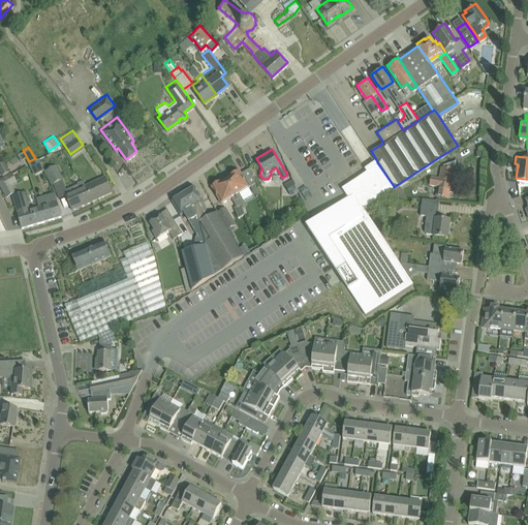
[(431,175),(429,181),(437,183),(435,193),(437,194),(447,195),(452,176),(457,177),(459,168),(455,167),(453,167),(454,166),(453,166),(455,159),(456,158),(455,158),(442,162),(442,164),(441,164),(438,176),(431,175)]
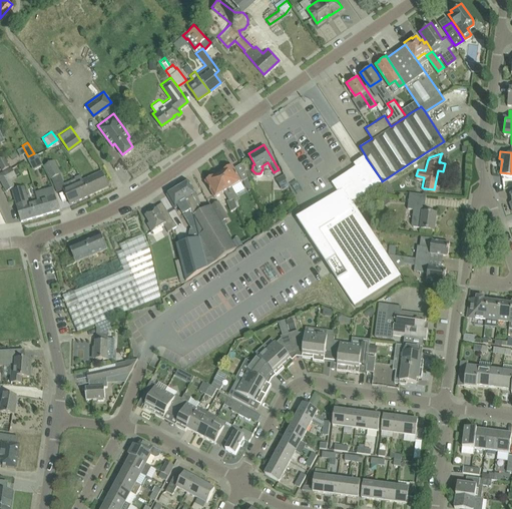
[(3,155),(0,156),(0,164),(2,167),(8,164),(3,155)]
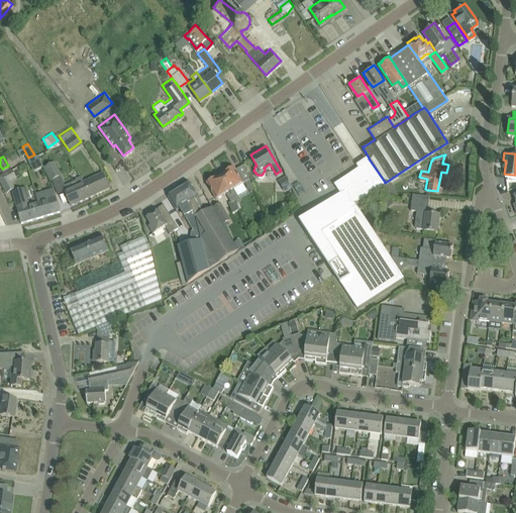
[(60,172),(54,159),(44,164),(50,177),(60,172)]
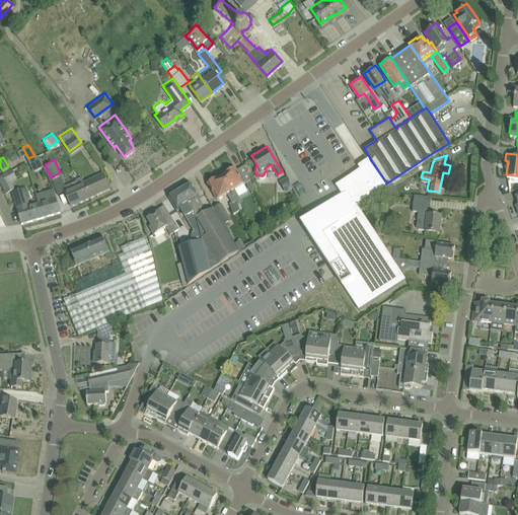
[(307,215),(304,225),(309,232),(314,240),(335,272),(358,307),(404,277),(400,270),(391,255),(382,242),(356,203),(357,202),(378,188),(386,182),(370,159),(359,166),(336,182),(342,192),(324,203),(307,215)]
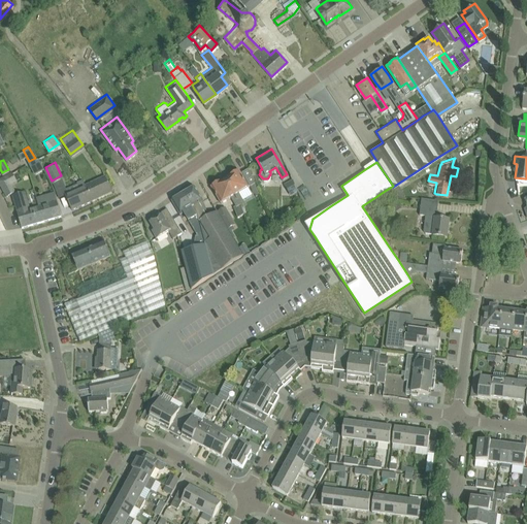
[(255,193),(259,192),(259,191),(248,166),(241,170),(250,184),(251,185),(251,187),(251,188),(252,189),(253,190),(254,191),(255,193)]
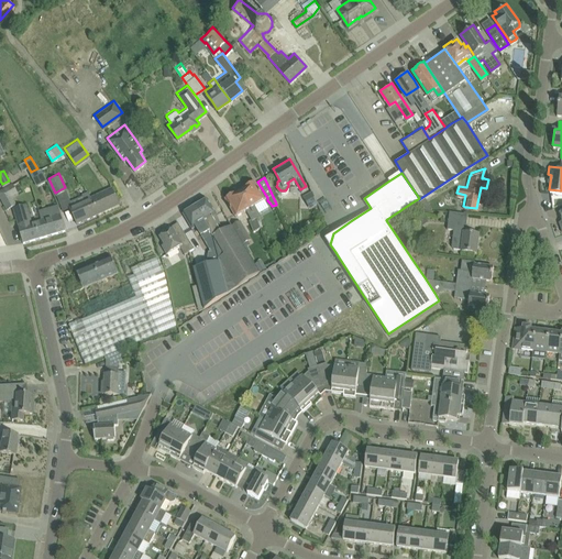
[(240,188),(255,216),(260,214),(253,203),(264,197),(260,188),(254,179),(243,185),(244,186),(240,188)]
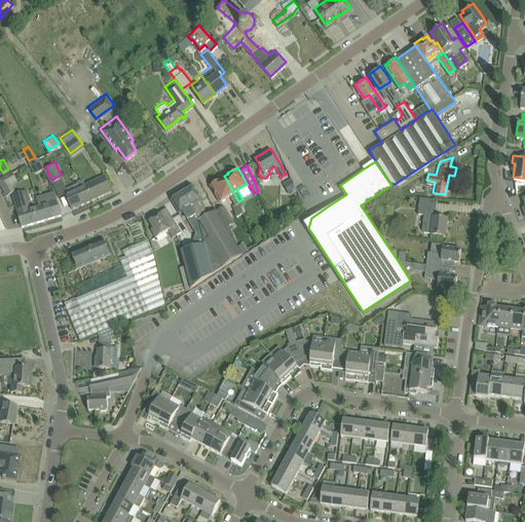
[(14,176),(10,170),(0,175),(0,182),(6,193),(12,189),(7,180),(14,176)]
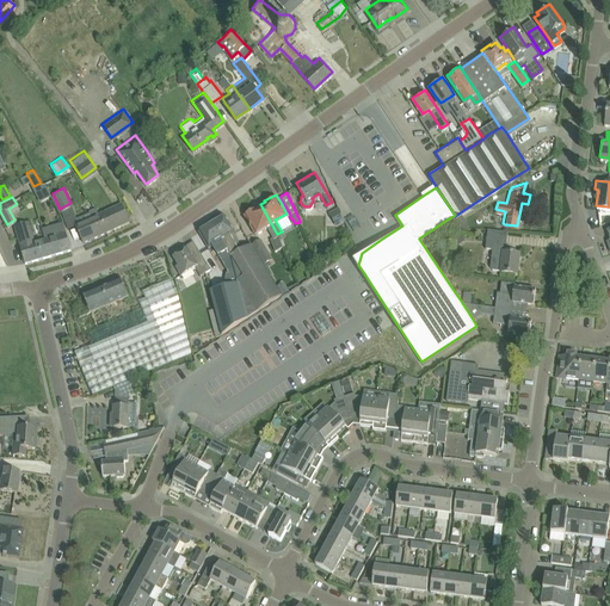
[(98,211),(105,229),(128,218),(121,202),(98,211)]
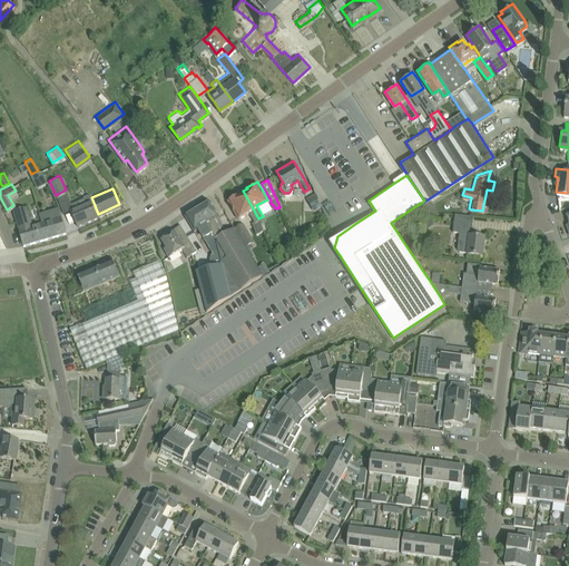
[(254,221),(258,218),(243,191),(239,193),(239,192),(227,198),(237,216),(248,210),(254,221)]
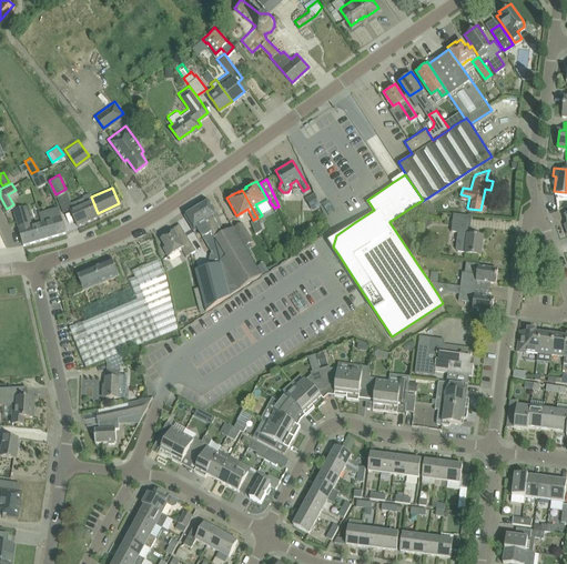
[(98,213),(91,197),(88,191),(82,193),(84,200),(70,207),(72,213),(77,223),(98,213)]
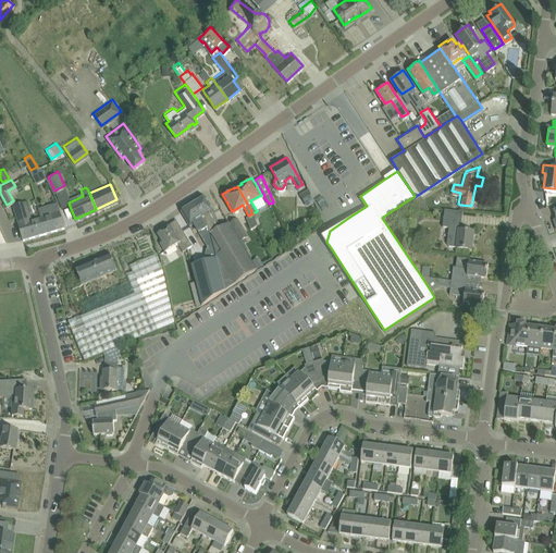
[(307,203),(313,199),(307,187),(300,191),(307,203)]
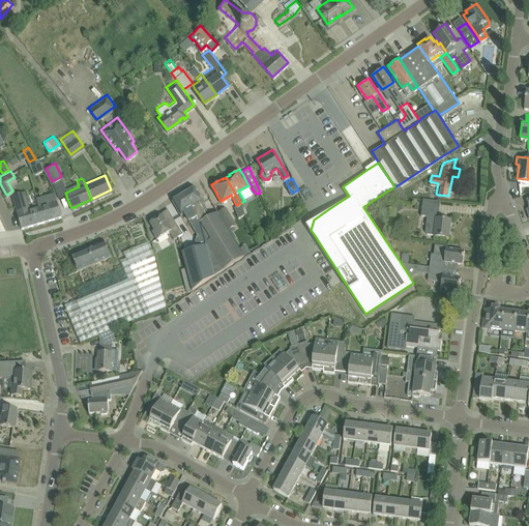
[(203,199),(200,194),(195,184),(183,192),(200,220),(202,230),(203,234),(206,243),(214,272),(232,261),(232,260),(243,253),(239,245),(233,235),(228,227),(217,210),(217,209),(207,215),(199,201),(203,199)]
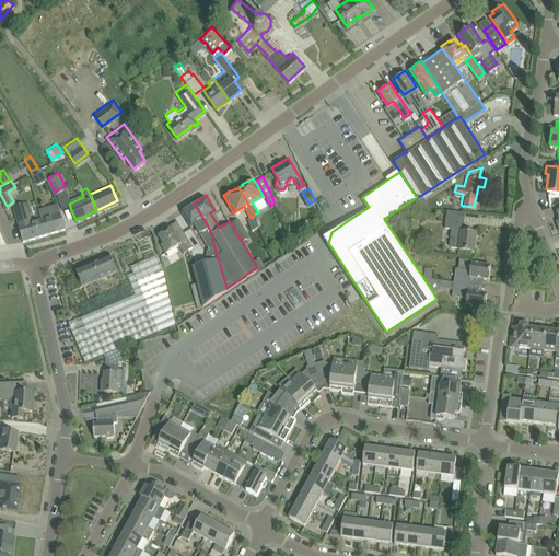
[(59,210),(57,204),(46,207),(48,213),(32,219),(26,200),(12,205),(18,222),(22,239),(63,227),(59,210)]
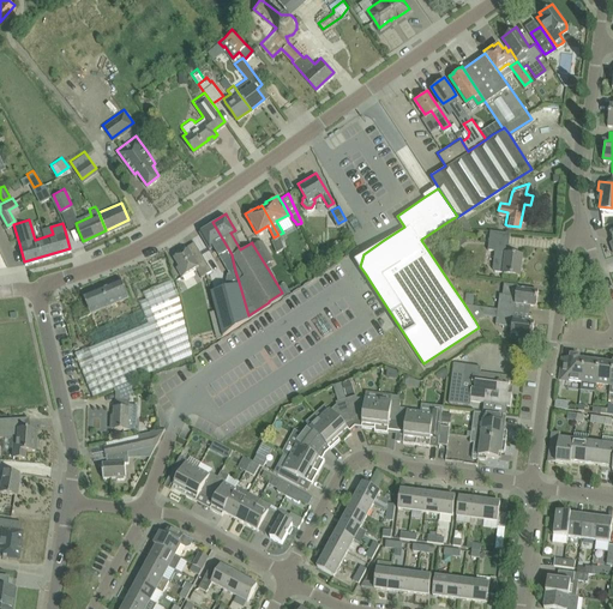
[(229,270),(234,266),(232,254),(212,222),(199,229),(205,240),(209,246),(214,243),(229,270)]
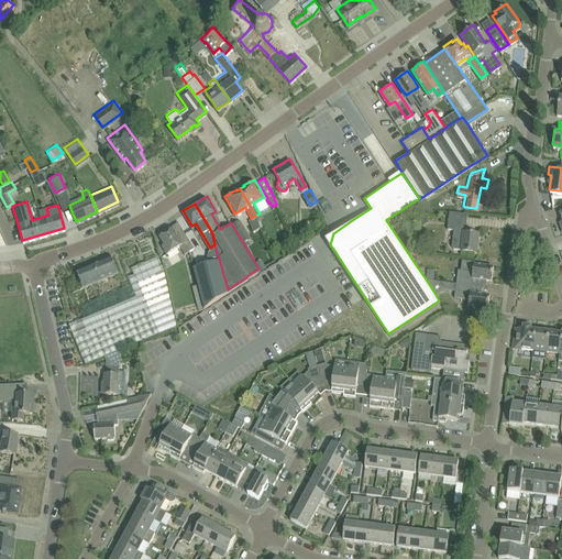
[(393,226),(399,221),(395,215),(388,219),(393,226)]
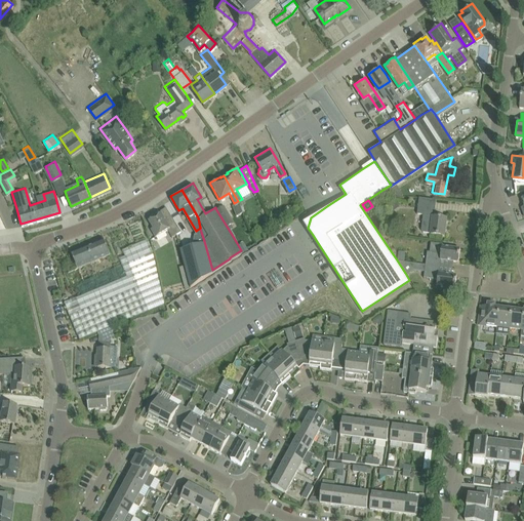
[(432,213),(434,205),(417,203),(416,211),(421,211),(420,227),(422,229),(430,230),(430,231),(433,231),(443,233),(444,221),(445,215),(433,213),(432,213)]
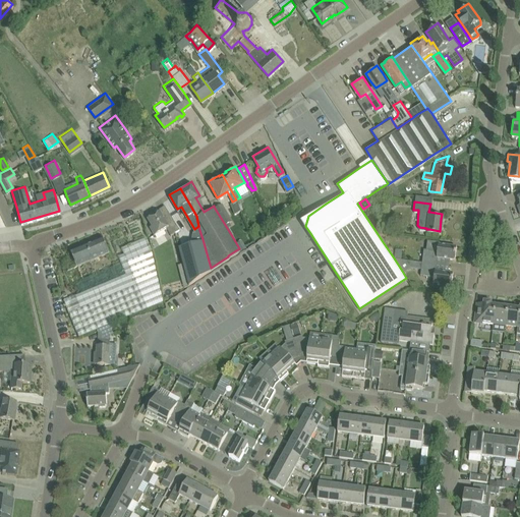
[(221,203),(214,207),(224,223),(229,220),(231,219),(221,203)]
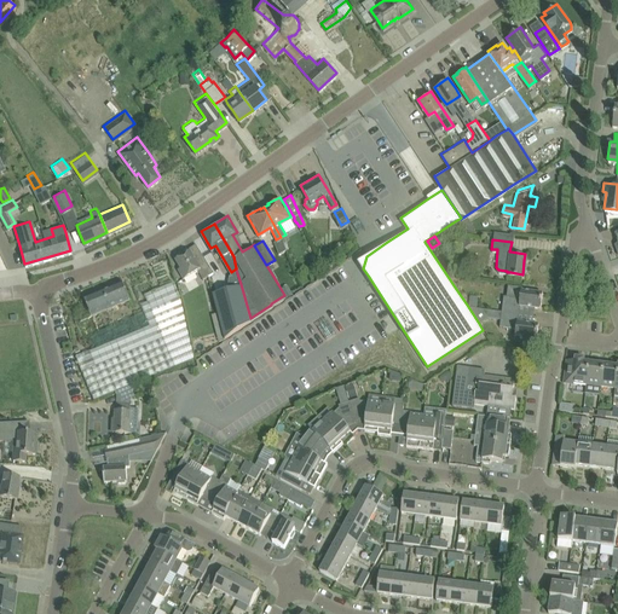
[(212,270),(208,262),(202,253),(195,256),(189,248),(174,256),(179,265),(177,266),(183,276),(197,267),(202,276),(212,270)]
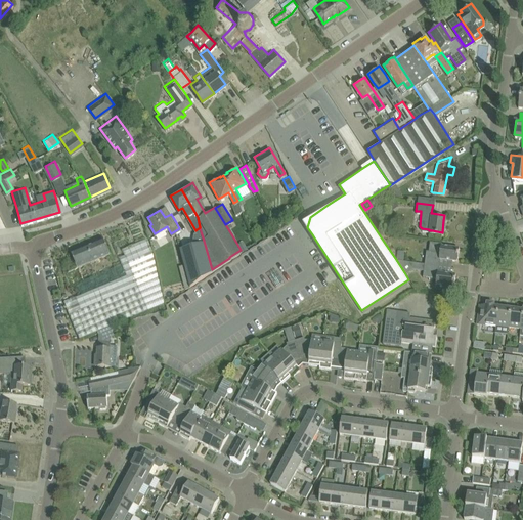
[(126,273),(63,300),(79,336),(164,300),(151,249),(146,236),(122,247),(124,253),(119,255),(126,273)]
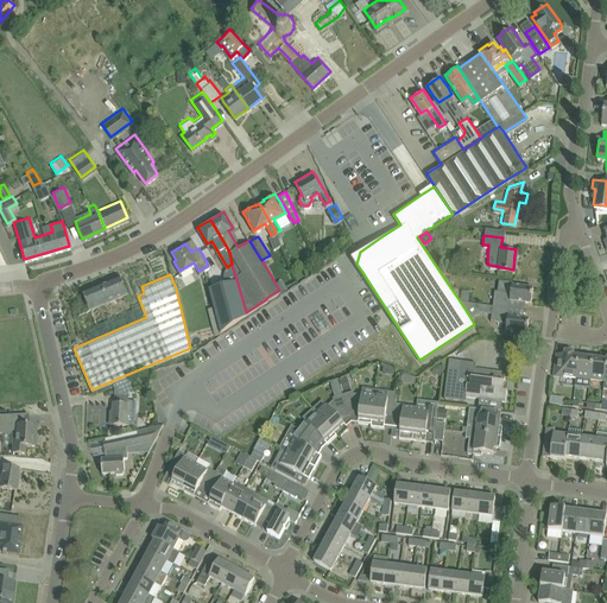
[(127,292),(124,285),(119,274),(81,290),(89,308),(127,292)]
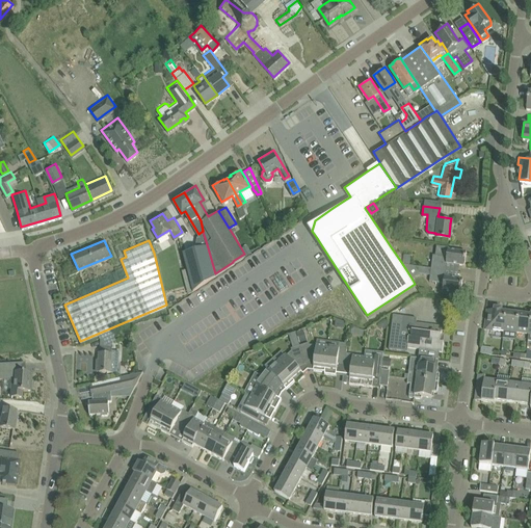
[(430,265),(445,267),(446,260),(463,262),(466,249),(448,246),(448,244),(435,242),(434,253),(431,252),(430,265)]
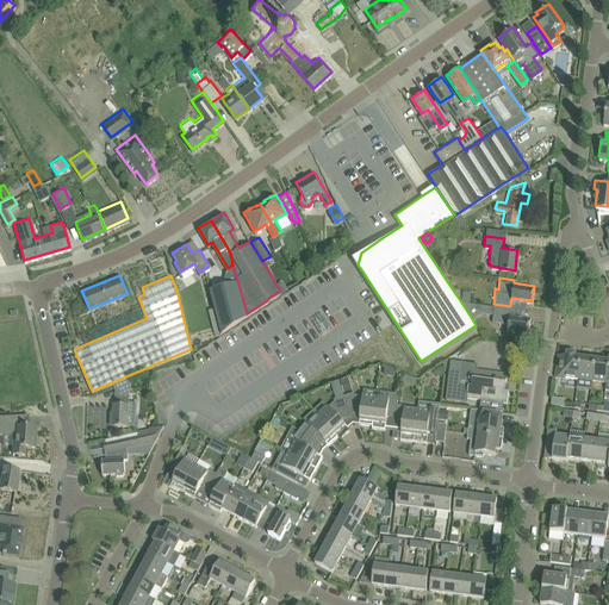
[(275,282),(280,291),(281,292),(287,287),(283,279),(275,282)]
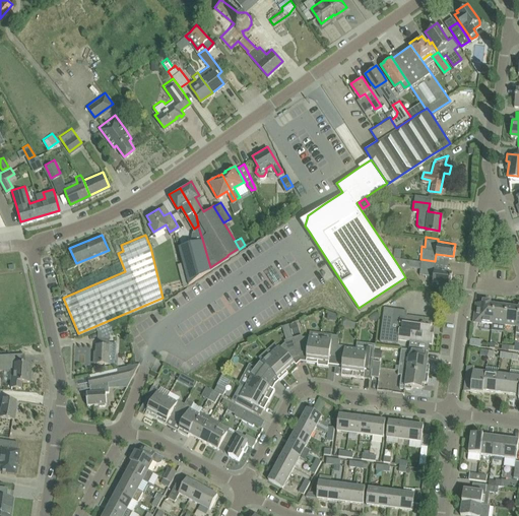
[(209,267),(202,239),(178,245),(182,260),(187,282),(209,267)]
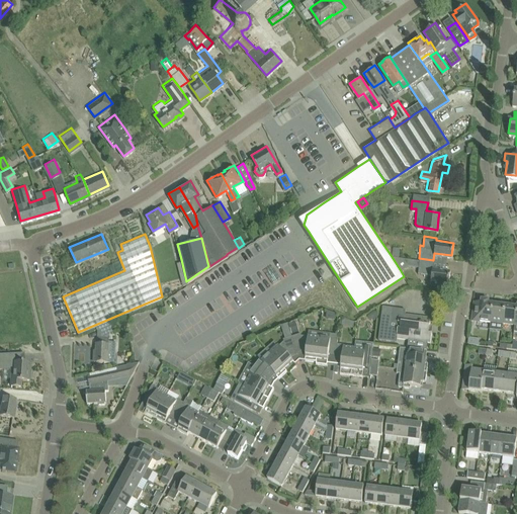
[(392,254),(391,255),(400,269),(408,264),(418,265),(417,271),(431,272),(430,279),(430,282),(440,283),(440,281),(448,281),(449,269),(445,268),(432,266),(433,260),(419,258),(398,255),(392,254)]
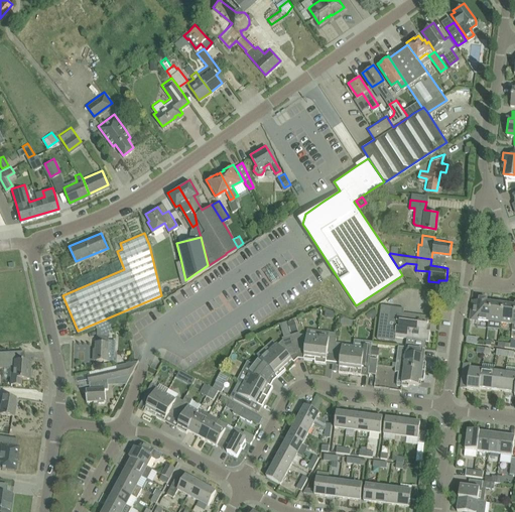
[(181,282),(185,280),(180,258),(175,259),(181,282)]
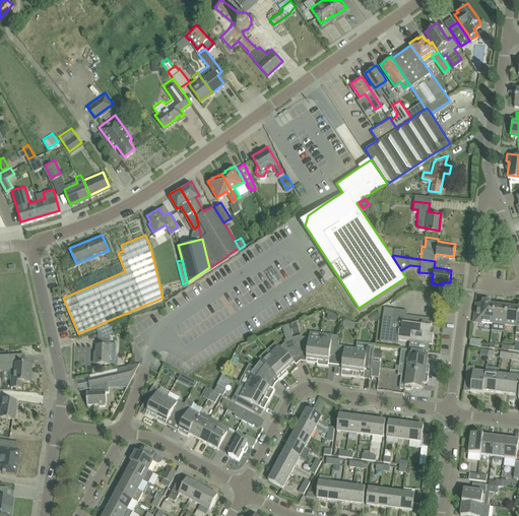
[(492,320),(494,302),(490,301),(490,299),(482,298),(481,300),(474,300),(472,319),(479,320),(480,318),(492,320)]
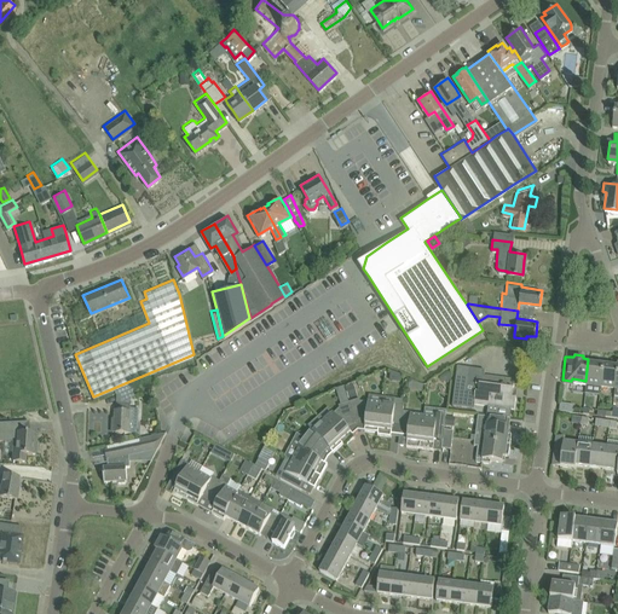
[(600,382),(602,360),(588,359),(585,381),(600,382)]
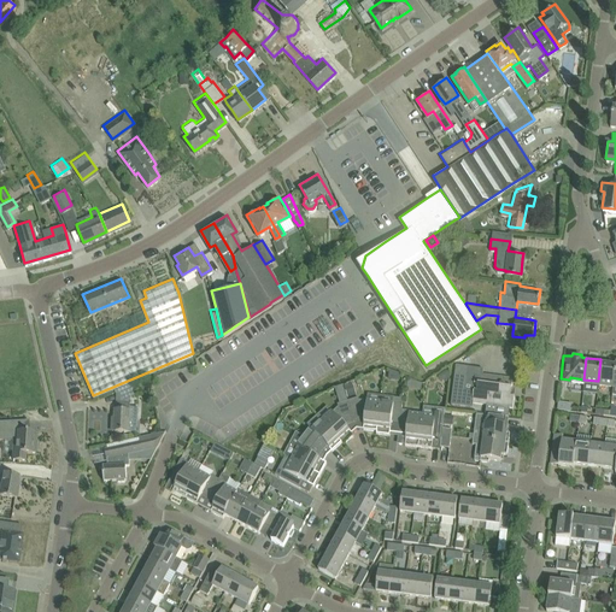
[(598,381),(612,383),(615,362),(600,359),(598,381)]
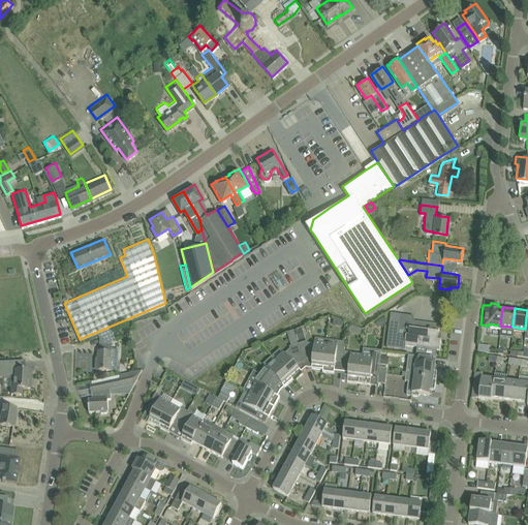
[(390,310),(385,344),(404,346),(404,342),(416,343),(415,351),(416,352),(432,354),(434,354),(435,346),(438,346),(440,338),(439,338),(436,337),(437,331),(439,322),(429,320),(412,318),(413,313),(390,310)]
